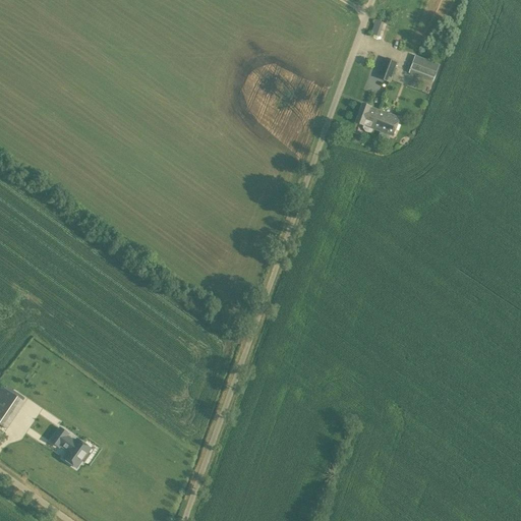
[(379,37),(384,23),(375,20),(371,35),(379,37)]
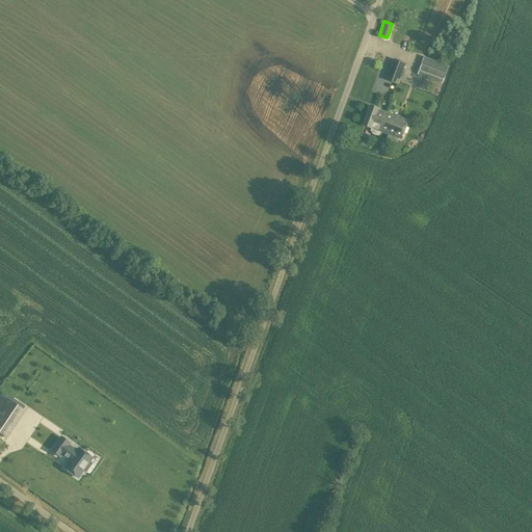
[(398,85),(405,64),(394,59),(387,80),(398,85)]
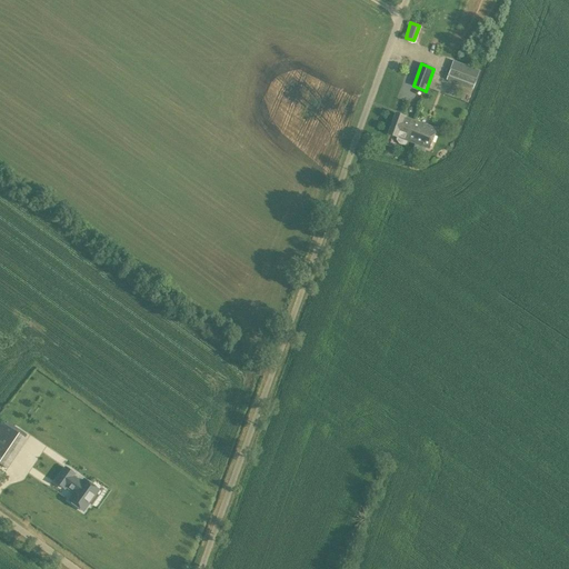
[(472,90),(476,80),(445,68),(440,78),(472,90)]
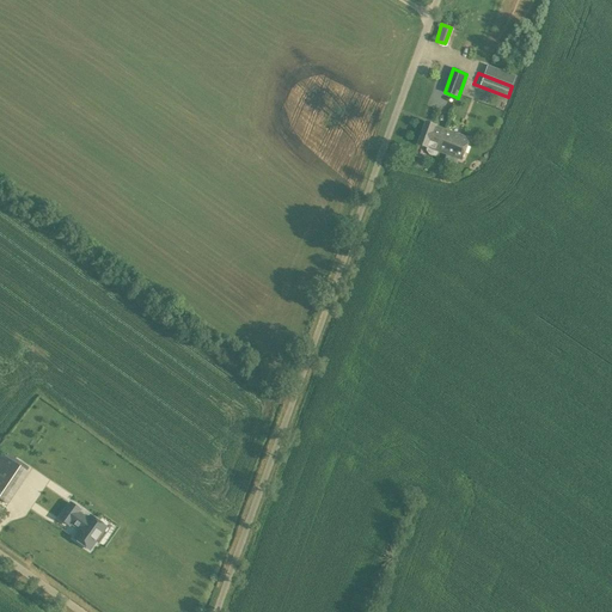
[(440,151),(447,129),(438,126),(438,124),(428,121),(420,144),(428,147),(427,151),(429,155),(436,158),(439,151),(440,151)]
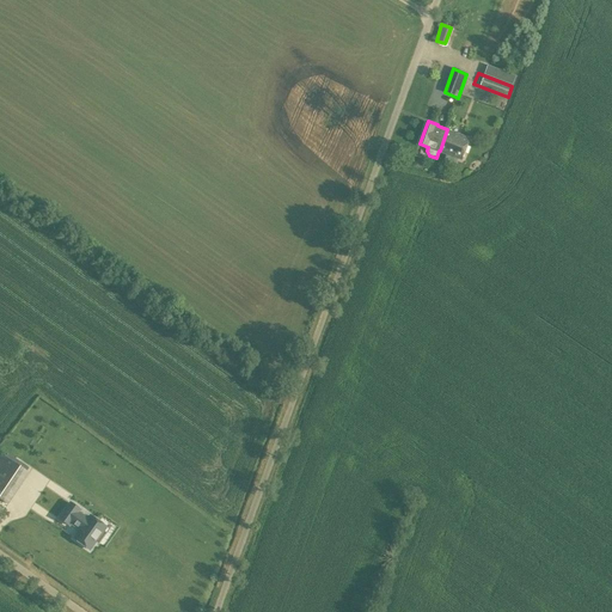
[(447,129),(440,151),(464,159),(471,138),(465,135),(447,129)]
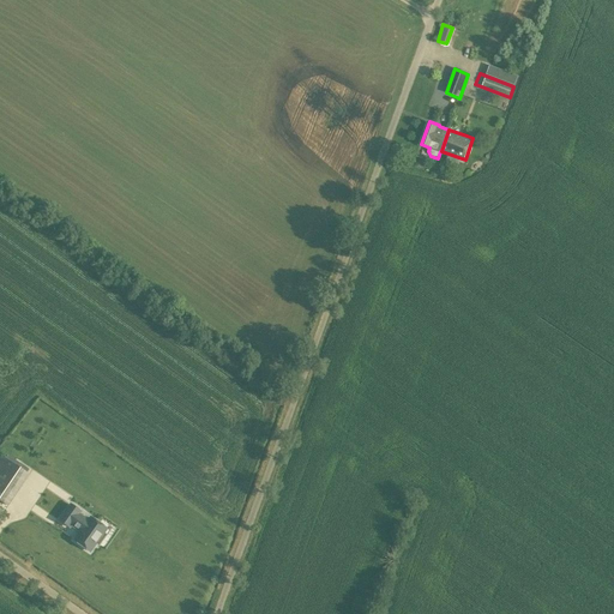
[(0,501),(7,506),(29,475),(2,457),(0,458),(0,501)]
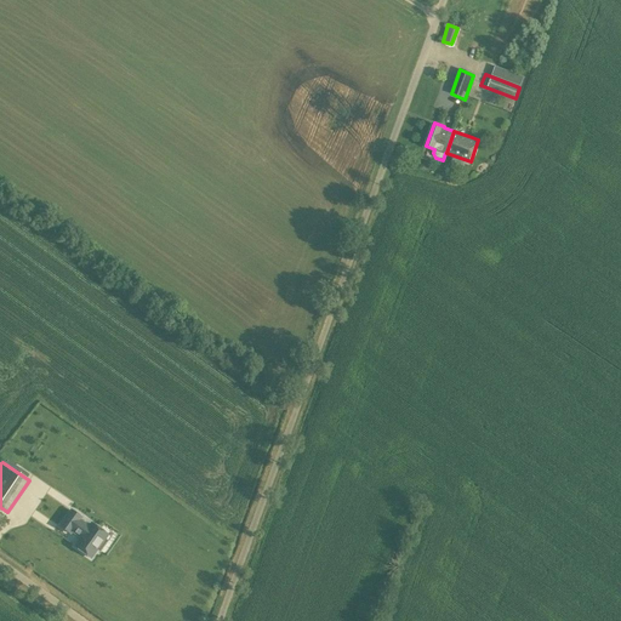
[(70,510),(58,527),(69,535),(72,533),(79,539),(73,547),(91,560),(97,551),(100,552),(108,541),(106,540),(109,536),(91,523),(89,525),(81,520),(83,518),(70,510)]
